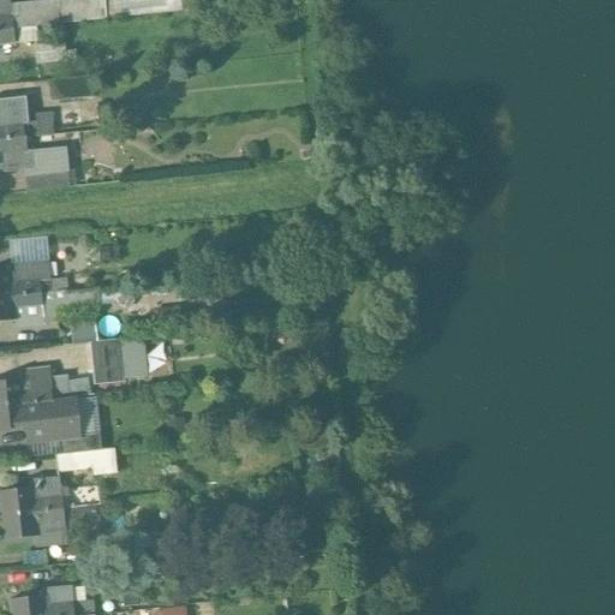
[(10,0),(0,1),(0,18),(11,17),(10,0)]
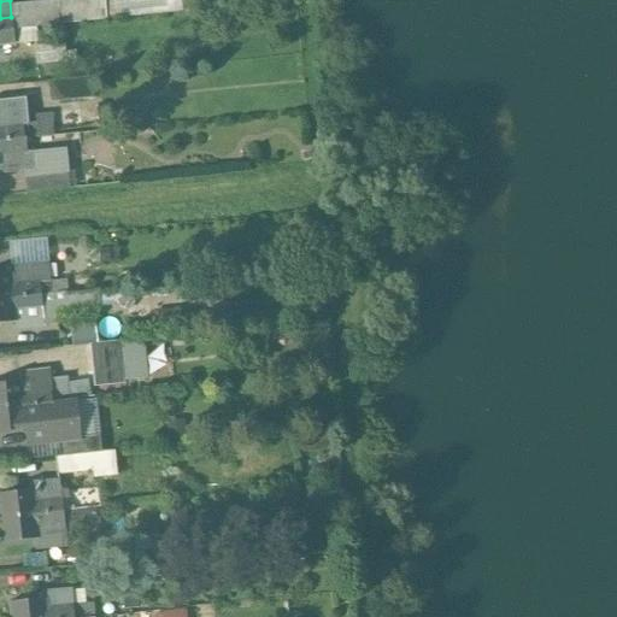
[(11,17),(0,18),(0,31),(12,31),(11,17)]
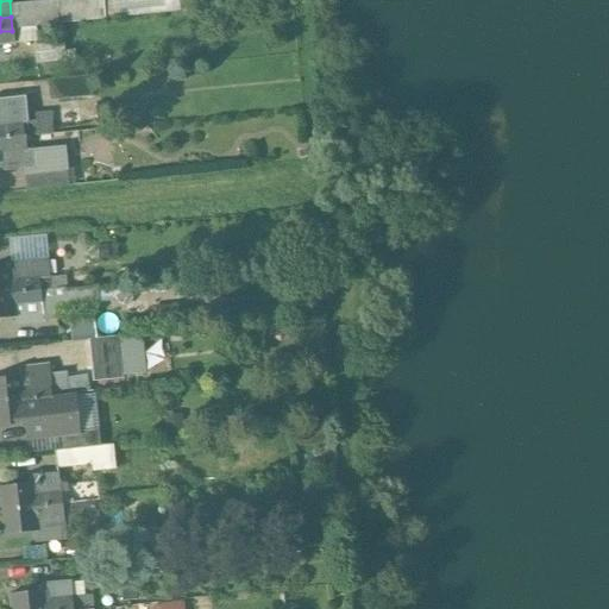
[(36,27),(12,31),(14,44),(37,41),(36,27)]
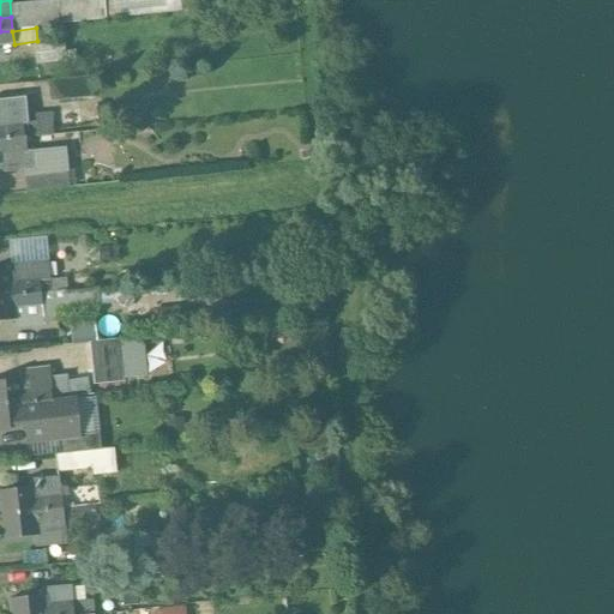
[(12,31),(0,31),(0,44),(14,44),(12,31)]
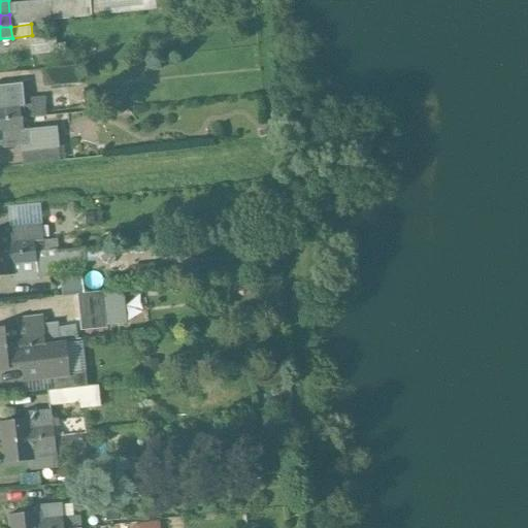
[(55,37),(32,40),(33,55),(57,52),(55,37)]
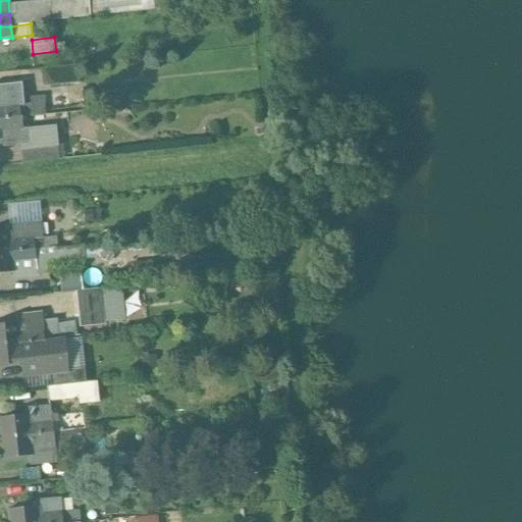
[(76,65),(40,69),(42,88),(79,84),(76,65)]
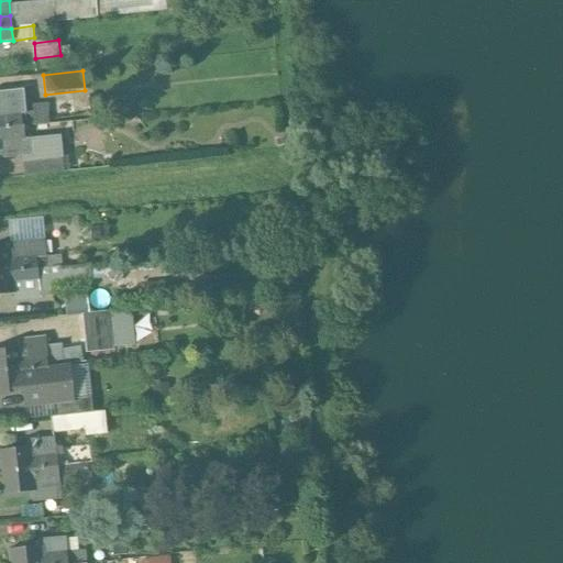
[(23,89),(0,91),(0,114),(19,113),(20,114),(25,113),(23,89)]
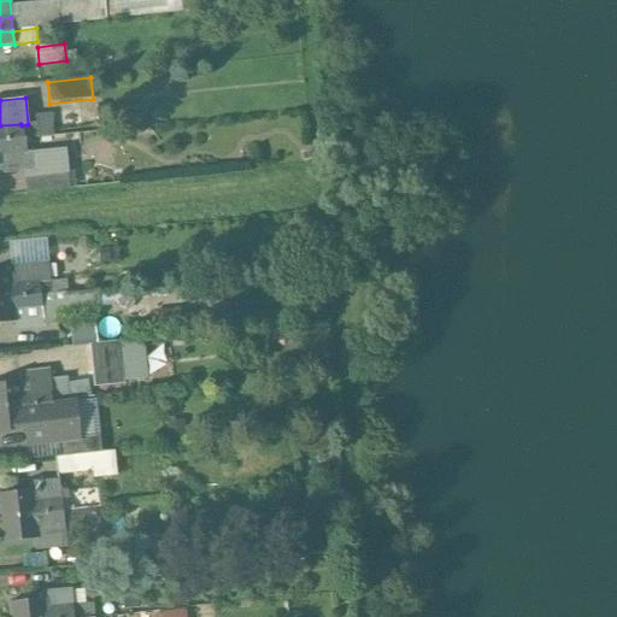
[(21,124),(0,125),(0,141),(23,139),(22,125),(21,124)]
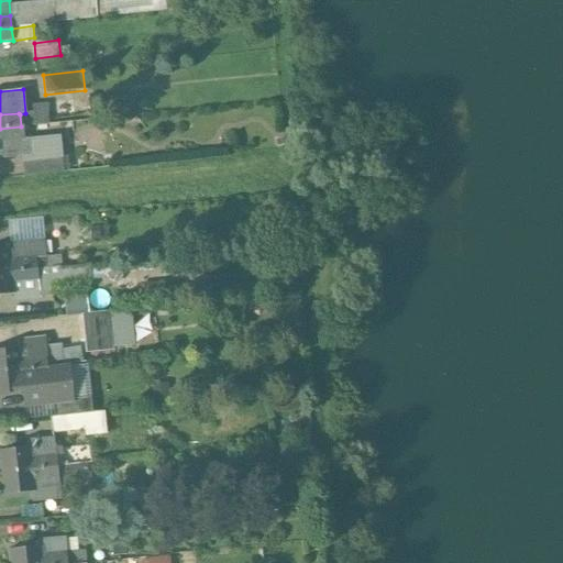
[(21,127),(0,129),(0,159),(34,156),(32,138),(22,139),(21,127)]
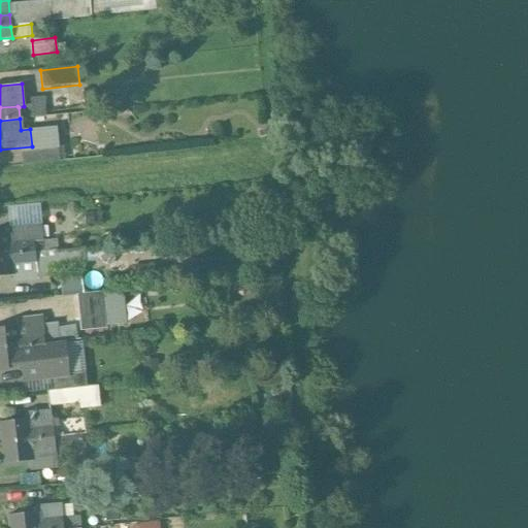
[(59,147),(22,152),(23,166),(60,162),(59,147)]
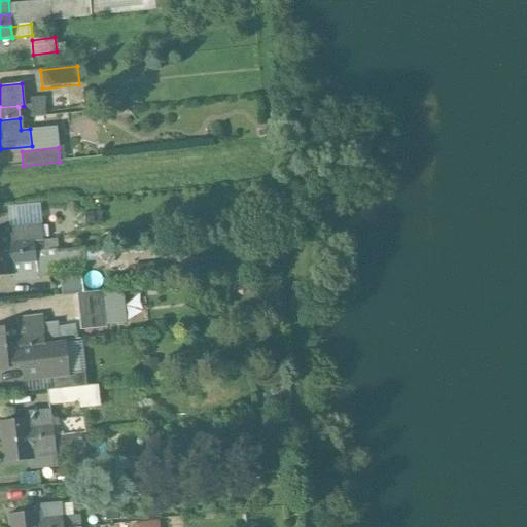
[(97,211),(73,212),(74,226),(98,225),(97,211)]
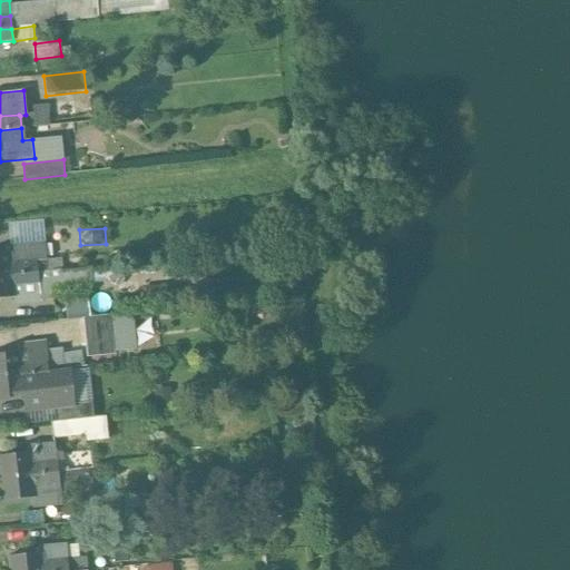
[(43,245),(9,248),(9,254),(11,253),(12,263),(36,261),(38,273),(47,272),(43,245)]
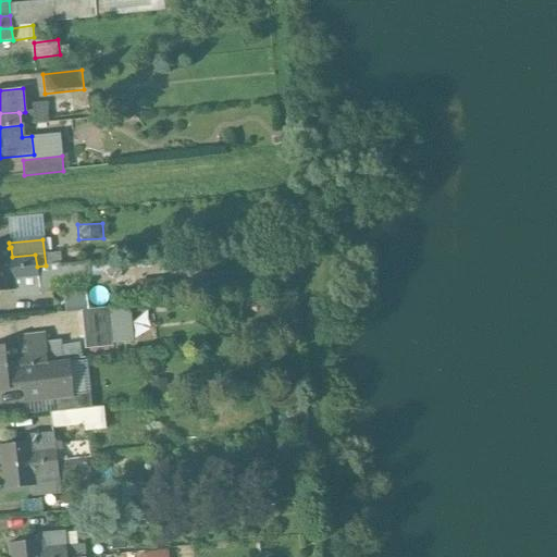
[(9,248),(0,248),(0,270),(13,269),(12,257),(11,247),(9,248)]
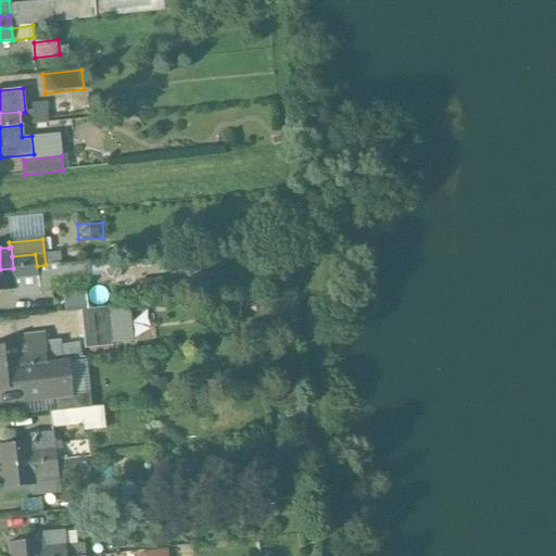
[(35,254),(12,256),(13,268),(37,266),(35,254)]
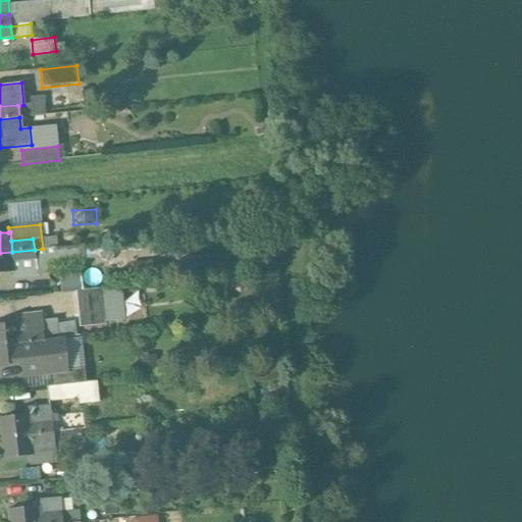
[(35,250),(12,252),(14,265),(36,262),(35,257),(35,250)]
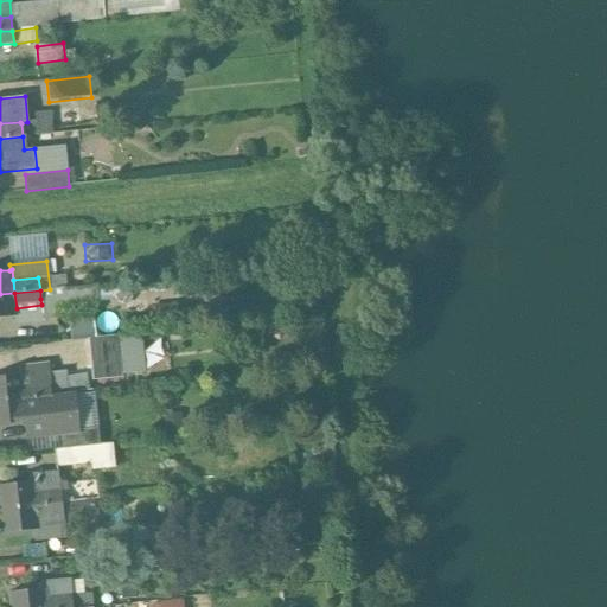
[(14,293),(0,294),(0,318),(16,317),(17,317),(17,308),(14,293)]
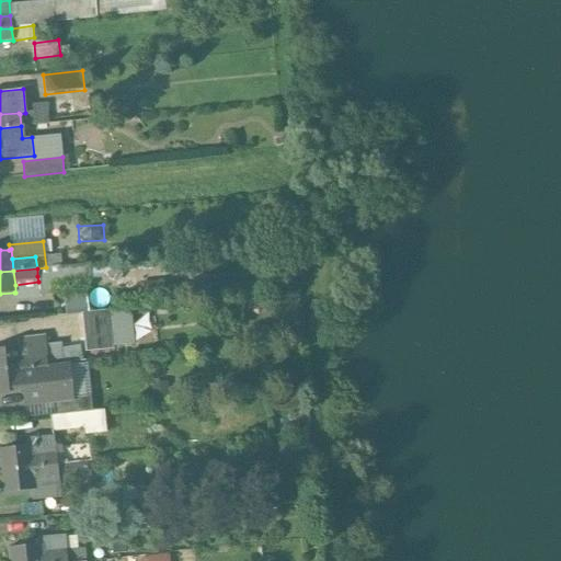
[(38,282),(15,285),(15,293),(14,293),(14,298),(45,295),(43,276),(37,276),(38,282)]
